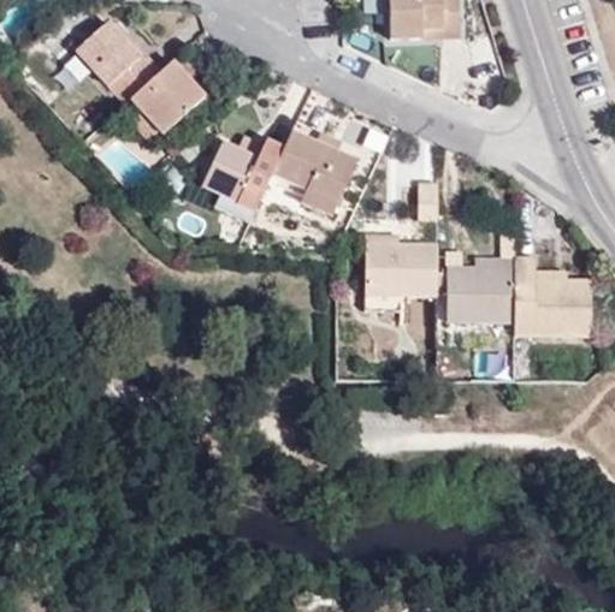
[(441,27),(441,37),(460,37),(459,0),(390,0),(391,39),(423,39),(423,27),(441,27)]
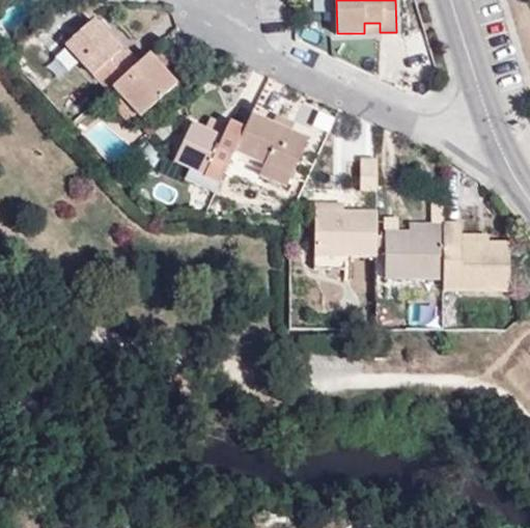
[(65,43),(106,89),(112,84),(139,60),(124,43),(119,47),(93,18),(65,43)]
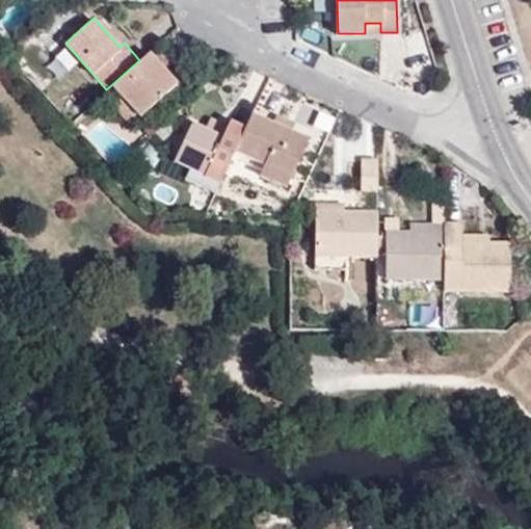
[(365,33),(380,32),(380,23),(365,23),(365,33)]
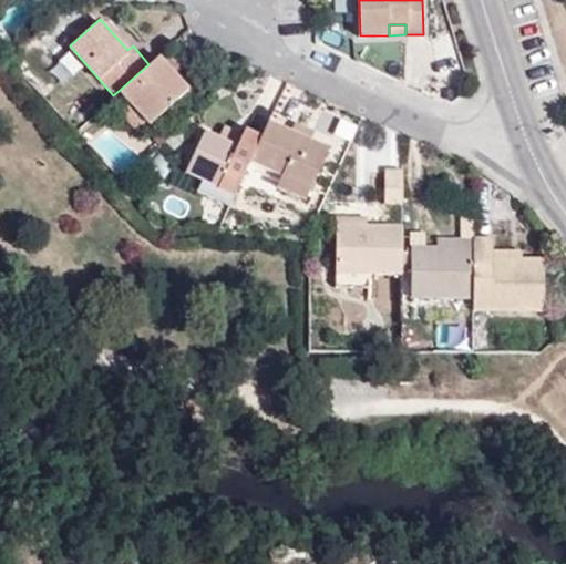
[(185,67),(167,47),(160,54),(177,74),(185,67)]
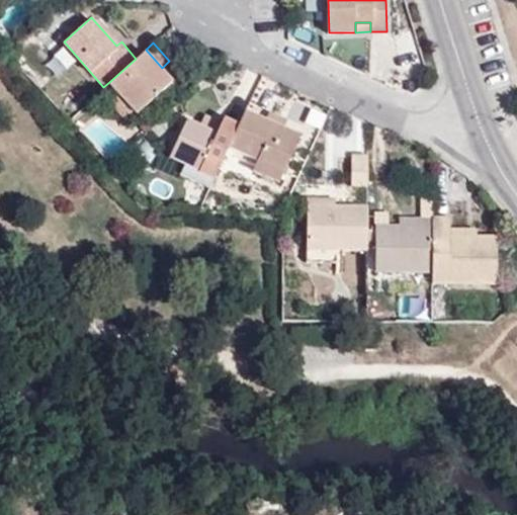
[(162,68),(146,50),(136,59),(109,82),(122,98),(133,107),(136,112),(172,79),(162,68)]
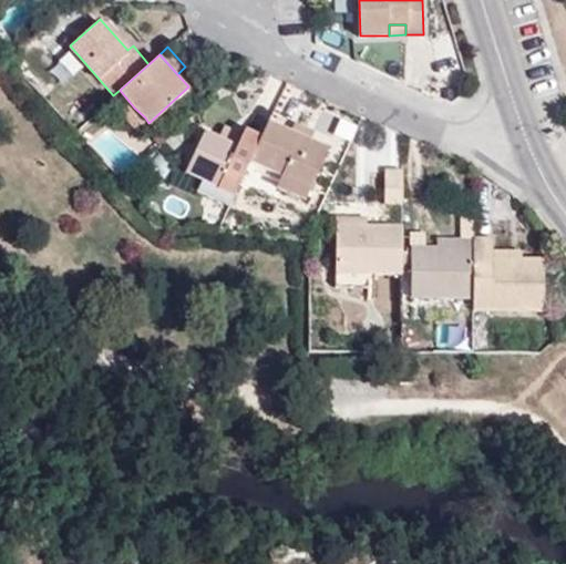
[(145,118),(134,108),(124,116),(135,129),(145,118)]
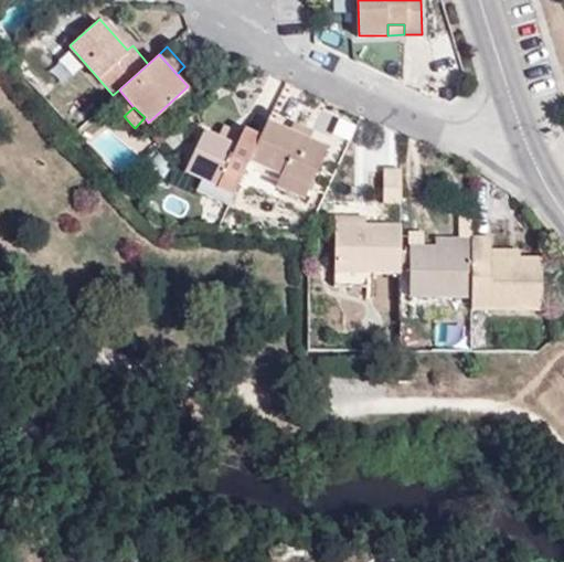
[(288,127),(267,117),(262,130),(254,145),(248,158),(280,173),(307,186),(326,145),(307,137),(288,127)]
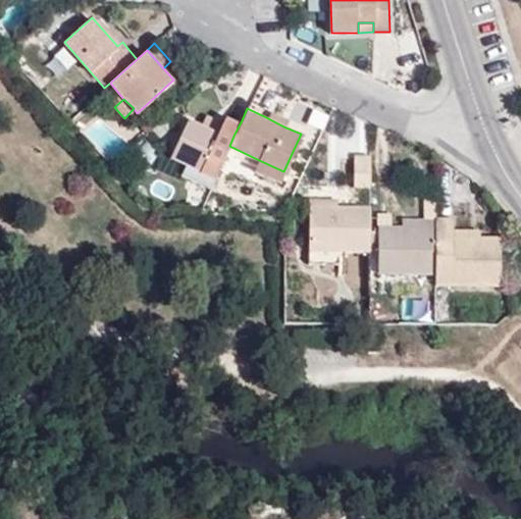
[(270,108),(266,117),(283,126),(288,117),(270,108)]
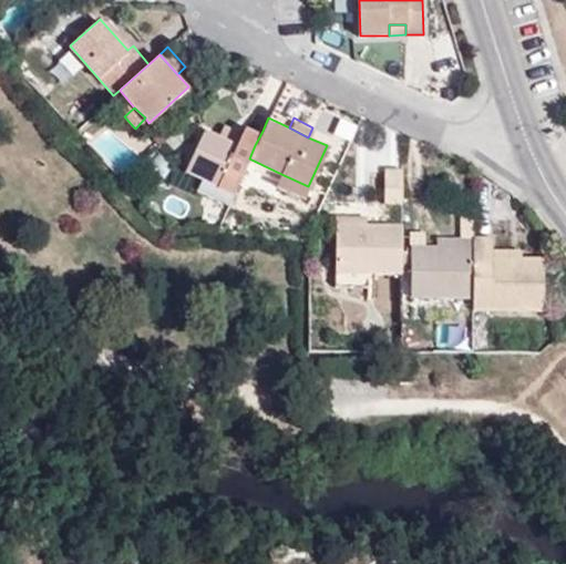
[(242,140),(245,132),(225,123),(222,131),(242,140)]
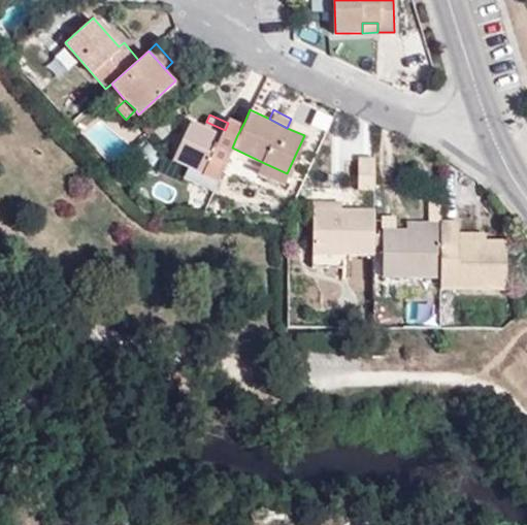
[(232,148),(237,135),(244,122),(231,116),(228,123),(225,130),(206,122),(194,116),(173,161),(186,167),(182,176),(198,184),(203,173),(217,179),(232,148)]
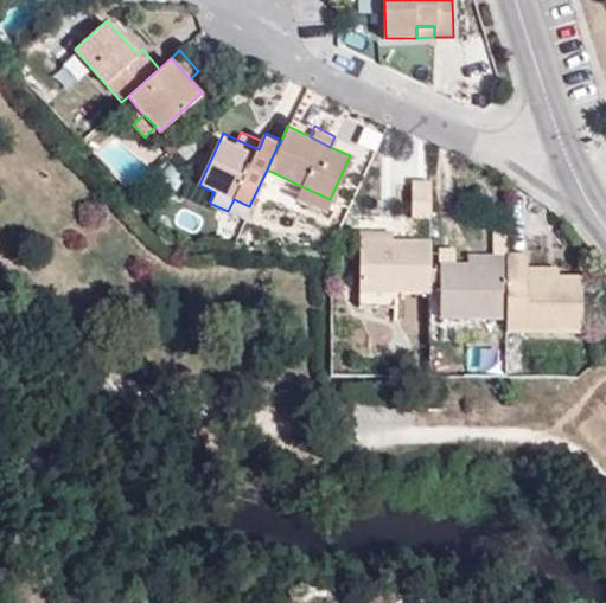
[(429,216),(429,179),(412,179),(412,215),(429,216)]
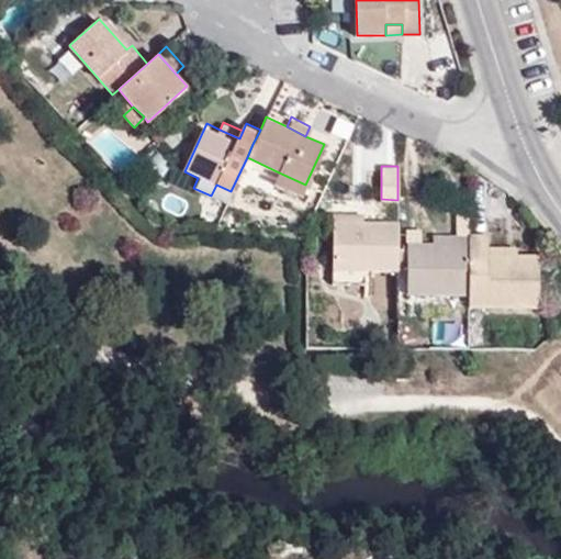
[(180,181),(193,188),(198,178),(184,171),(180,181)]
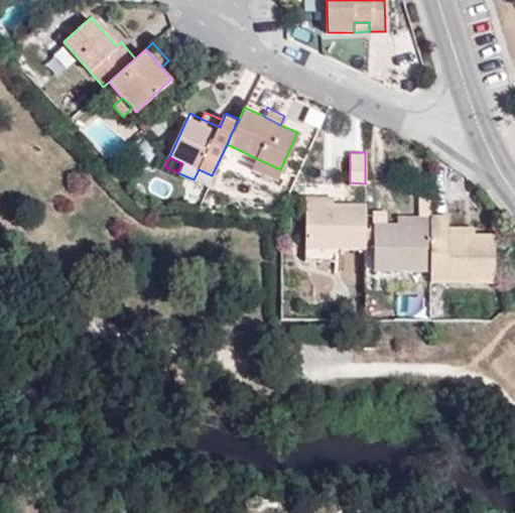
[(280,169),(256,158),(251,167),(275,179),(280,169)]
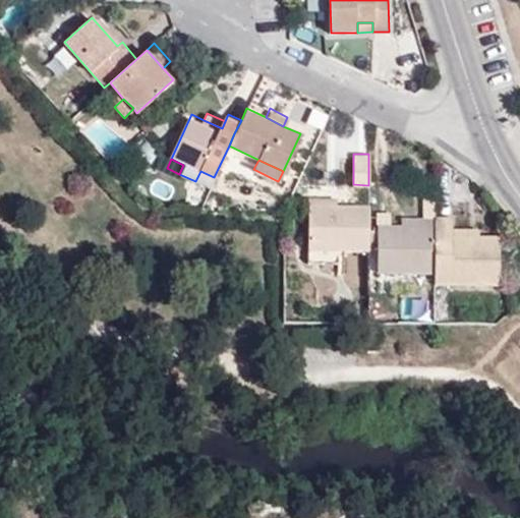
[(338,248),(368,249),(369,206),(337,206),(337,197),(309,197),(309,248),(338,248)]
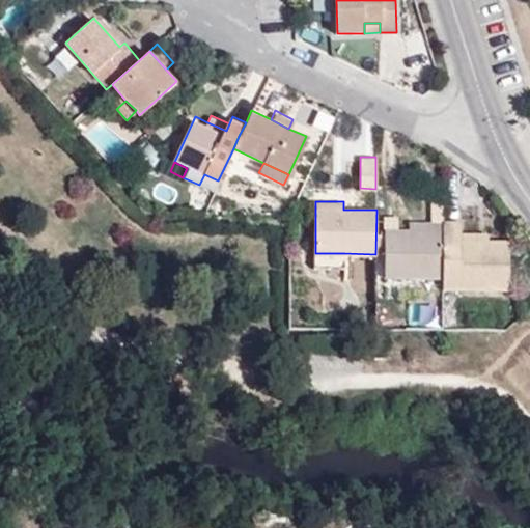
[(443,230),(443,221),(410,220),(409,230),(443,230)]
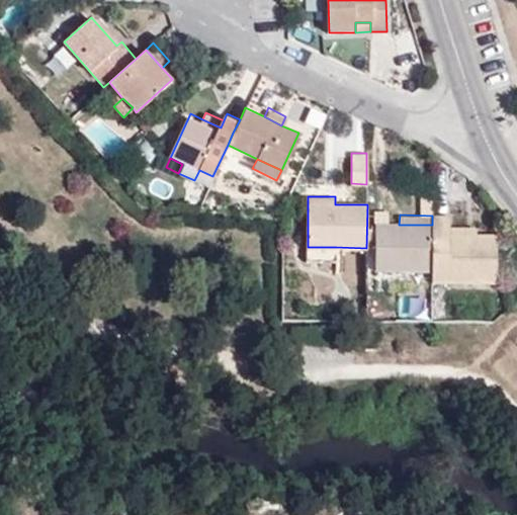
[(432,269),(432,281),(497,281),(497,234),(476,234),(449,234),(450,226),(450,216),(432,216),(432,225),(432,269)]
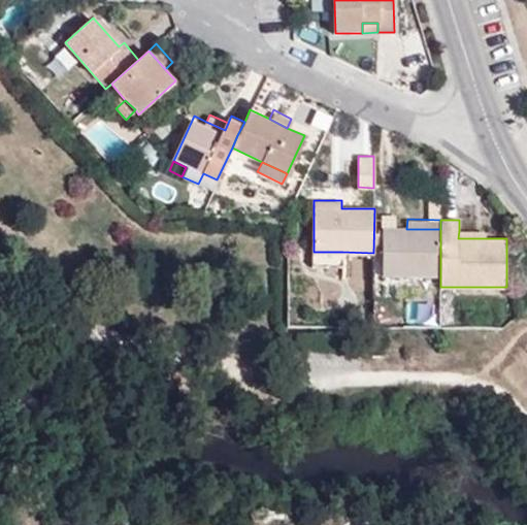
[(440,229),(406,229),(384,229),(383,274),(440,274),(440,229)]
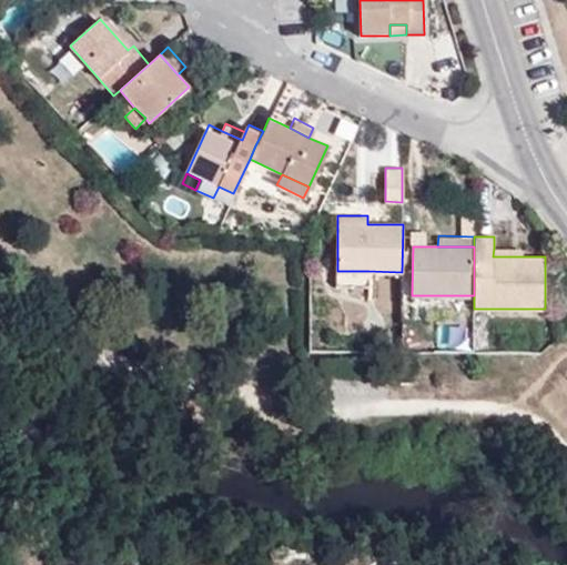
[(522,248),(494,248),(493,256),(522,256),(522,248)]
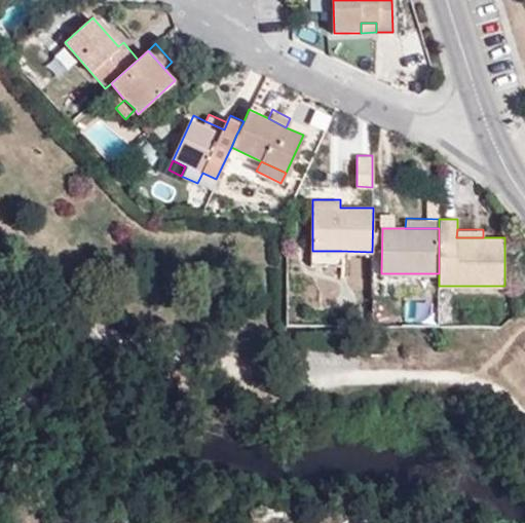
[(341,264),(341,251),(312,251),(311,263),(341,264)]
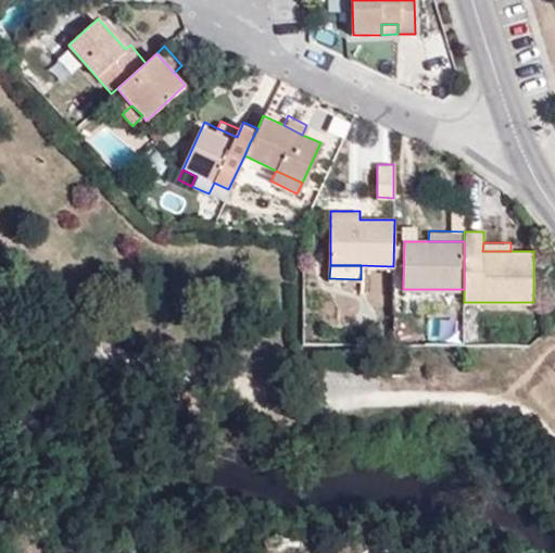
All buildings are outlined.
